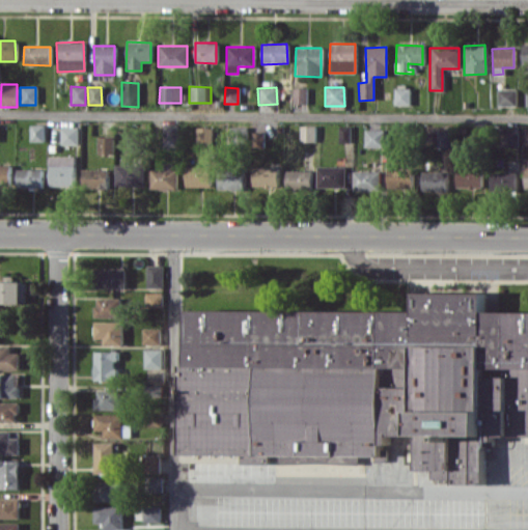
[(305,88),(290,88),(290,105),(306,104),(305,88)]
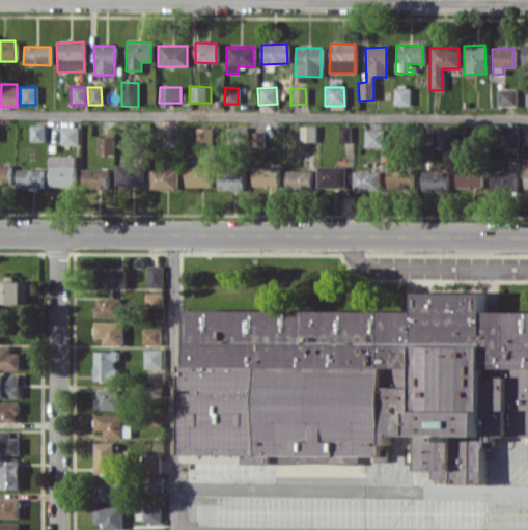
[(409,106),(409,88),(392,89),(392,107),(409,106)]
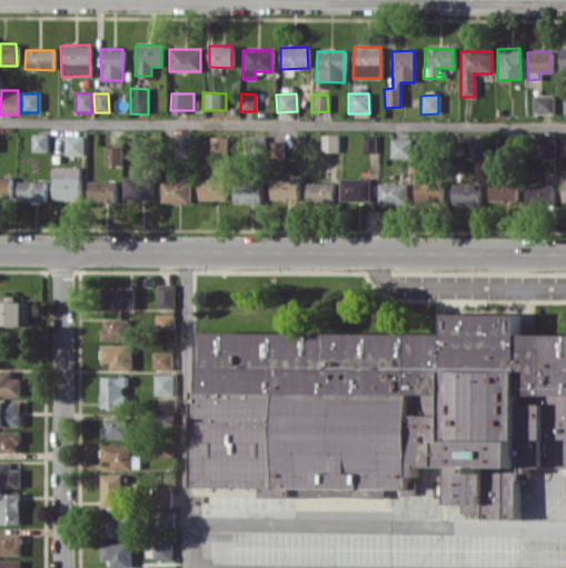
[(552,96),(533,96),(533,115),(552,115),(552,96)]
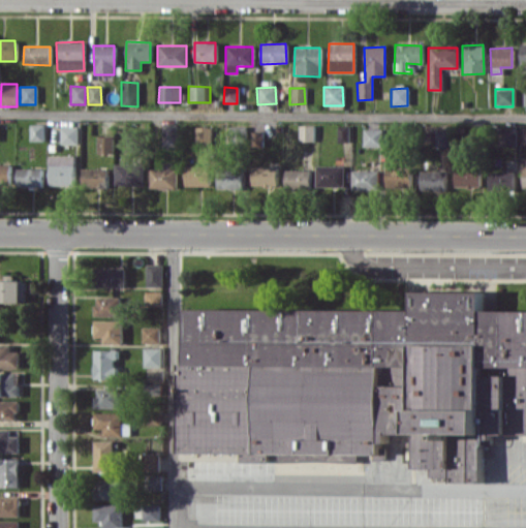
[(29,142),(42,142),(42,125),(29,125),(29,142)]
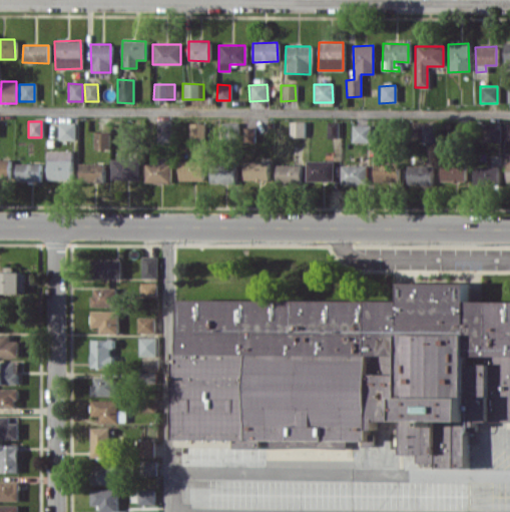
[(170,121),(155,121),(154,142),(169,142),(170,121)]
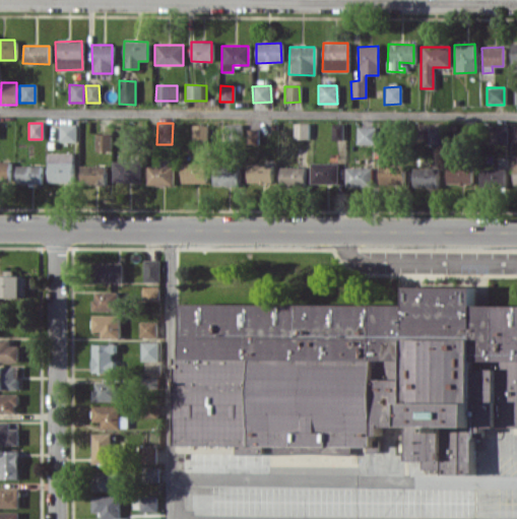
[(308,139),(308,124),(293,124),(293,139),(308,139)]
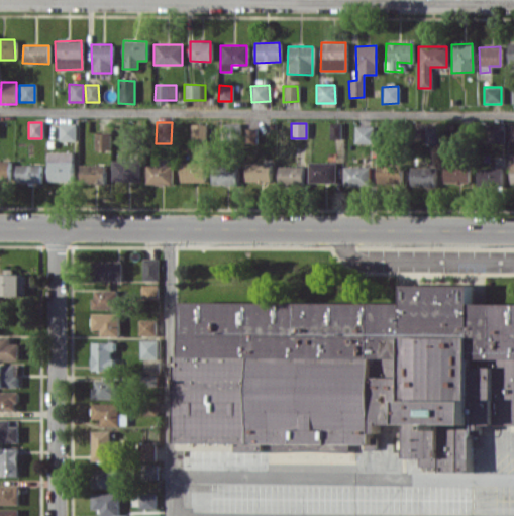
[(340,139),(340,123),(328,123),(329,139),(340,139)]
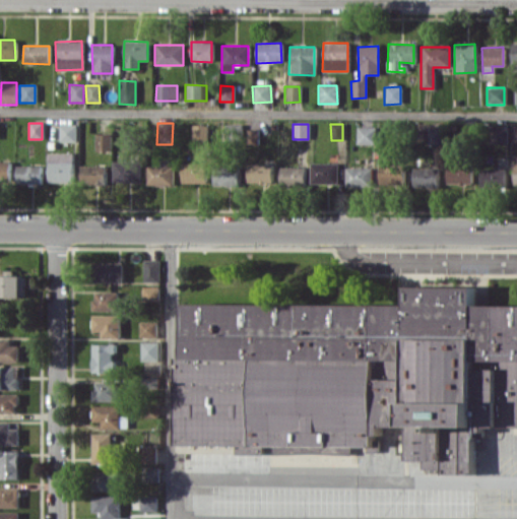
[(59,142),(76,142),(75,125),(58,125),(59,142)]
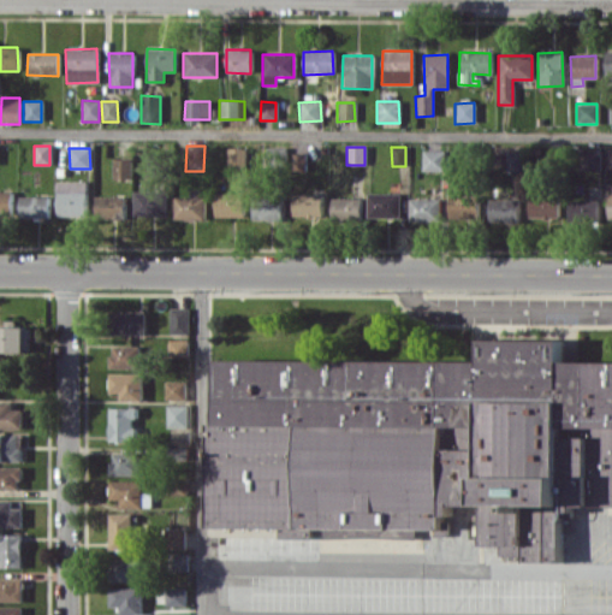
[(244,167),(244,148),(226,148),(226,167),(244,167)]
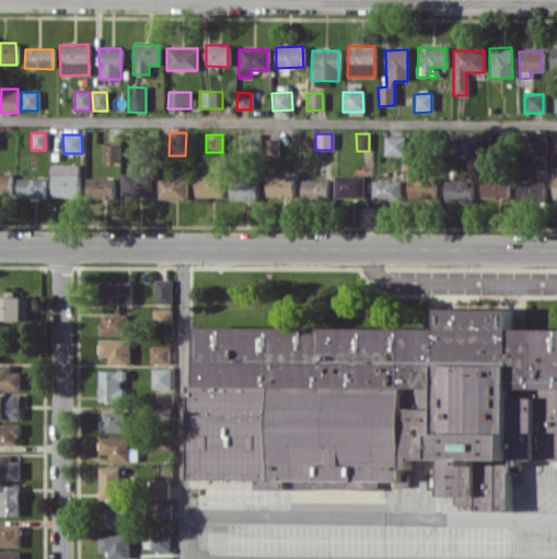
[(383,155),(404,156),(404,137),(384,137),(383,155)]
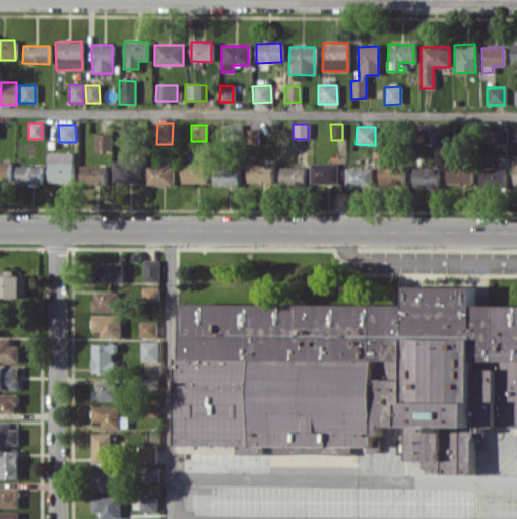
[(123,148),(136,148),(137,131),(124,130),(123,148)]
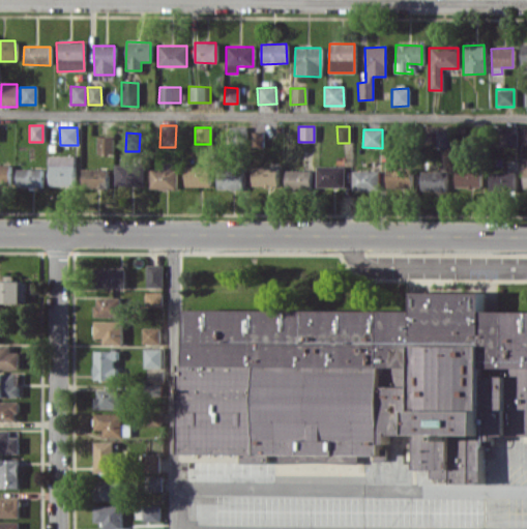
[(113,137),(97,137),(96,154),(112,154),(113,137)]
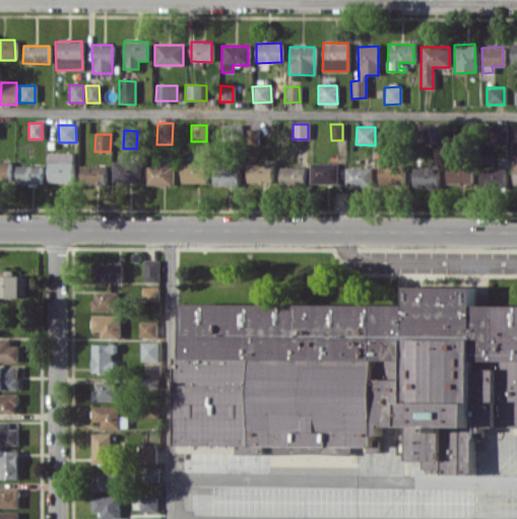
[(47,183),(72,183),(73,153),(48,153),(47,183)]
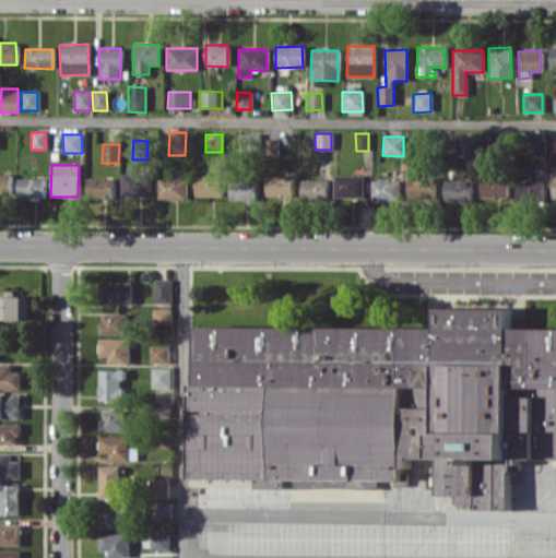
[(0,194),(11,196),(11,174),(0,174),(0,194)]
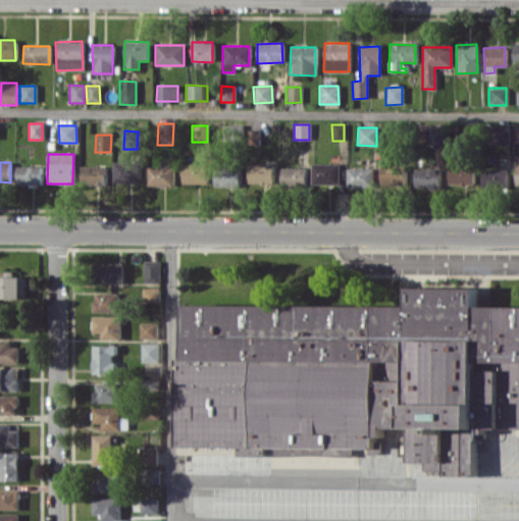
[(112,184),(141,184),(141,163),(113,162),(112,184)]
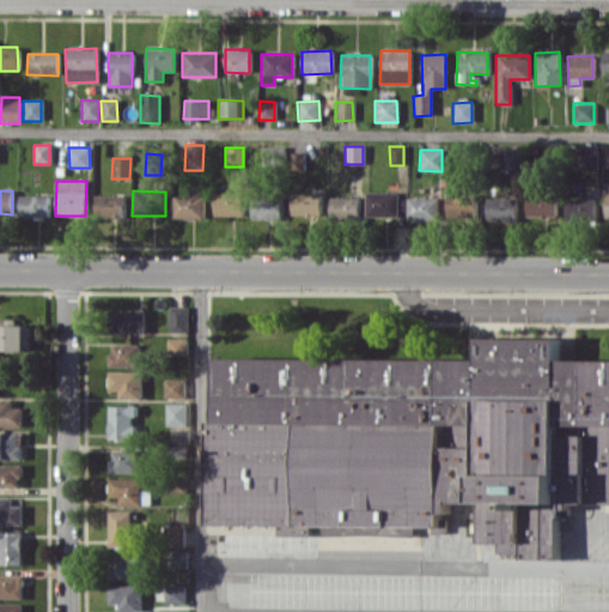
[(242,217),(242,193),(213,193),(213,216),(242,217)]
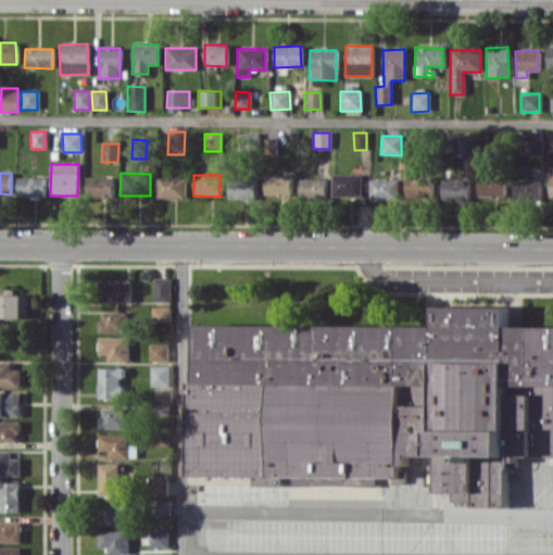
[(264,196),(290,196),(291,176),(264,175),(264,196)]
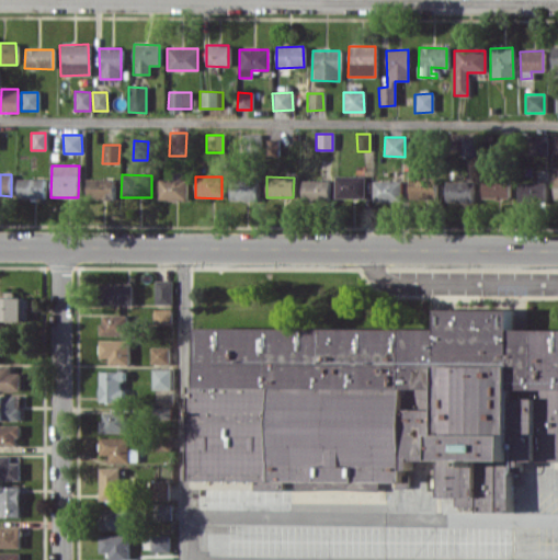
[(364,176),(336,176),(334,198),(364,200),(364,176)]
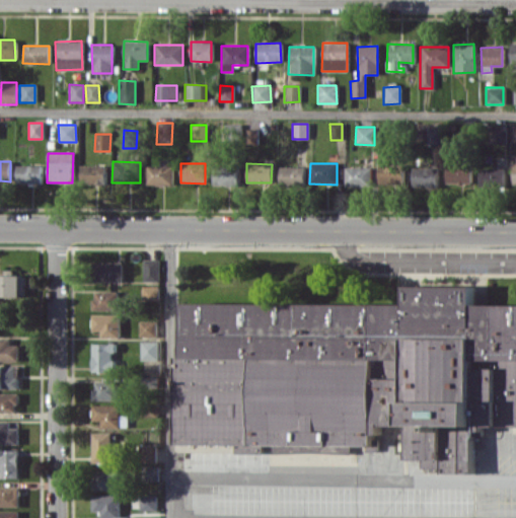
[(469,183),(469,164),(445,165),(445,185),(469,183)]
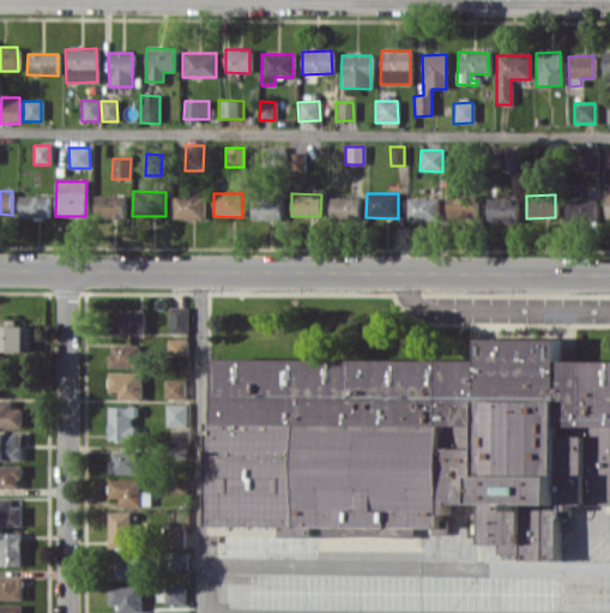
[(48,196),(18,197),(19,218),(48,217),(48,196)]
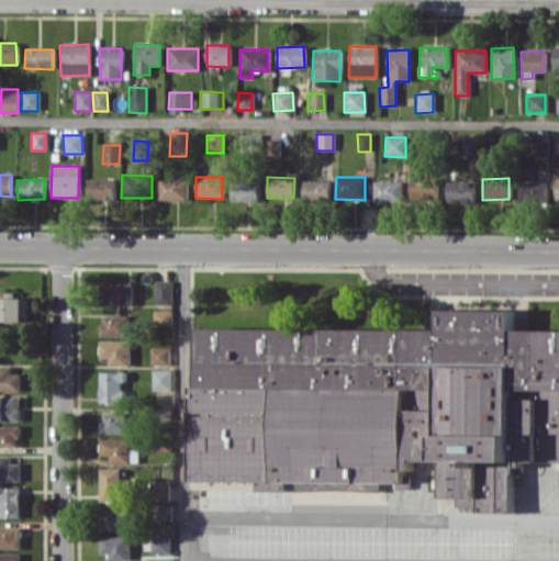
[(114,179),(87,180),(87,199),(114,199),(114,179)]
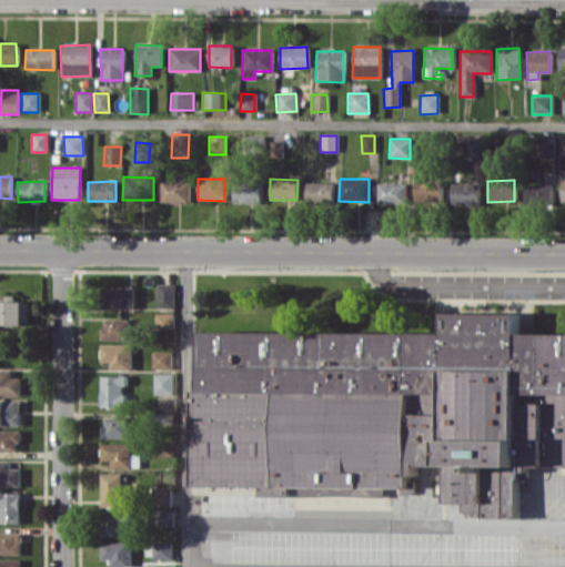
[(441,202),(441,181),(414,181),(413,202),(441,202)]
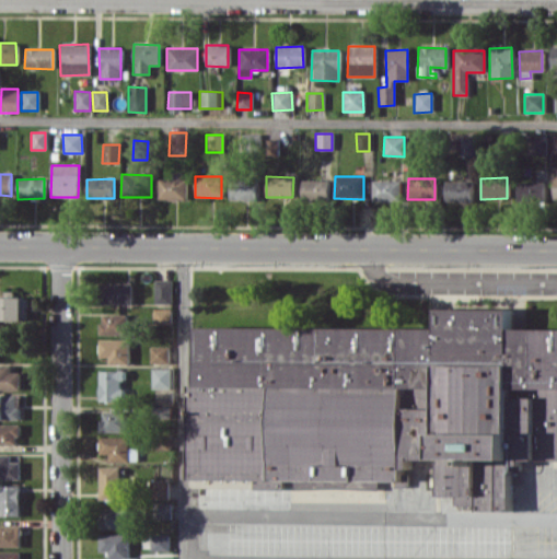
[(185,179),(158,181),(159,200),(186,199),(185,179)]
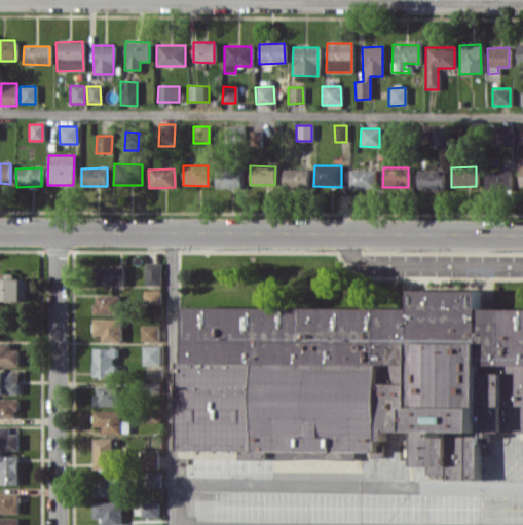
[(308,170),(284,170),(283,188),(308,189),(308,170)]
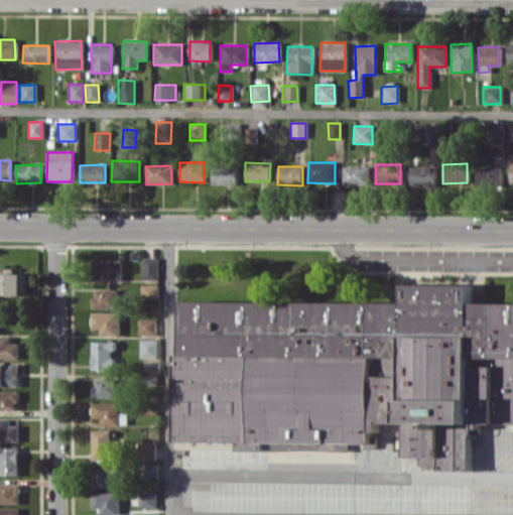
[(368,167),(343,166),(343,185),(368,186),(368,167)]
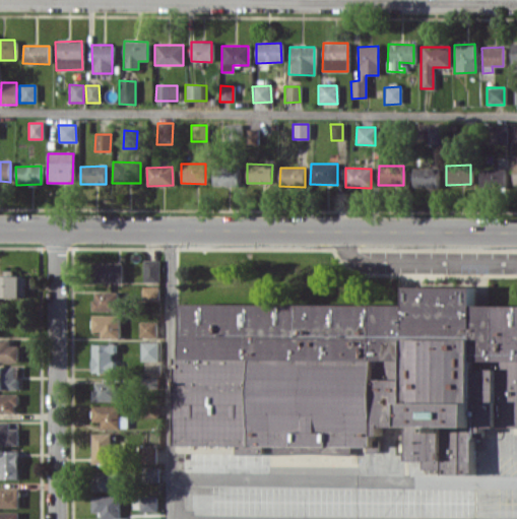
[(412,188),(438,188),(438,168),(412,169),(412,188)]
